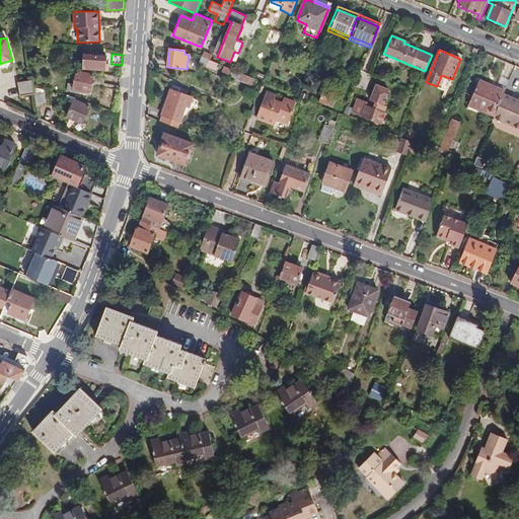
[(83,69),(104,70),(105,66),(105,56),(84,55),(83,69)]
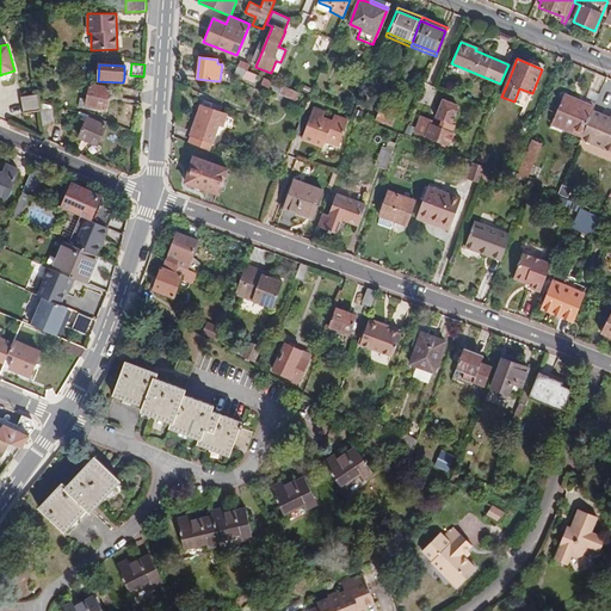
[(239,67),(238,67),(234,75),(242,79),(253,84),(257,75),(247,71),(239,67)]
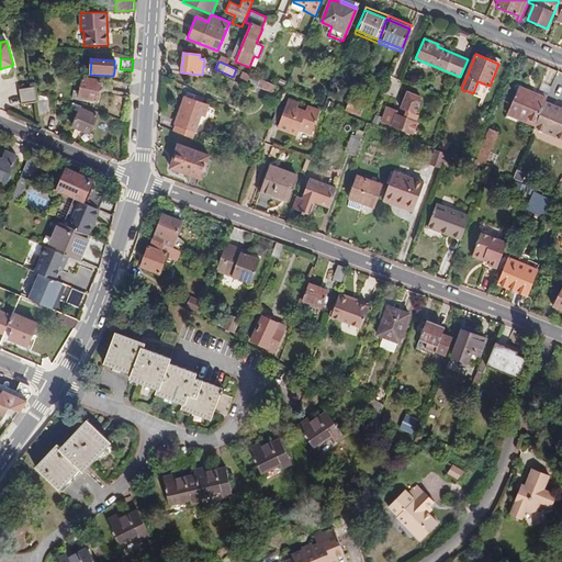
[(250,75),(243,71),(239,78),(243,80),(247,81),(250,75)]
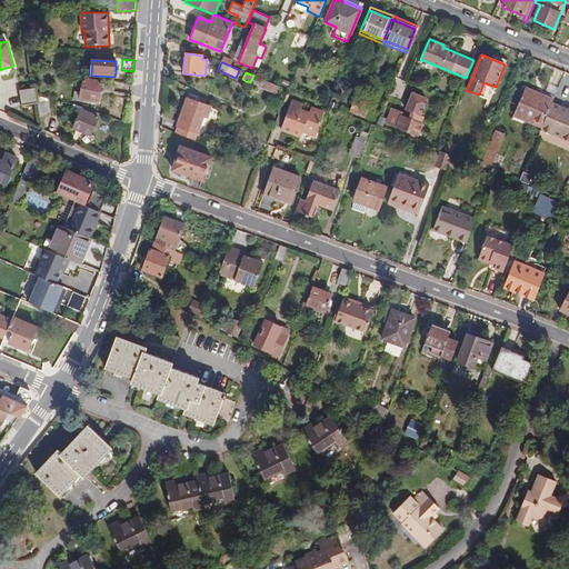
[(279,87),(253,76),(250,82),(250,83),(276,95),(279,87)]
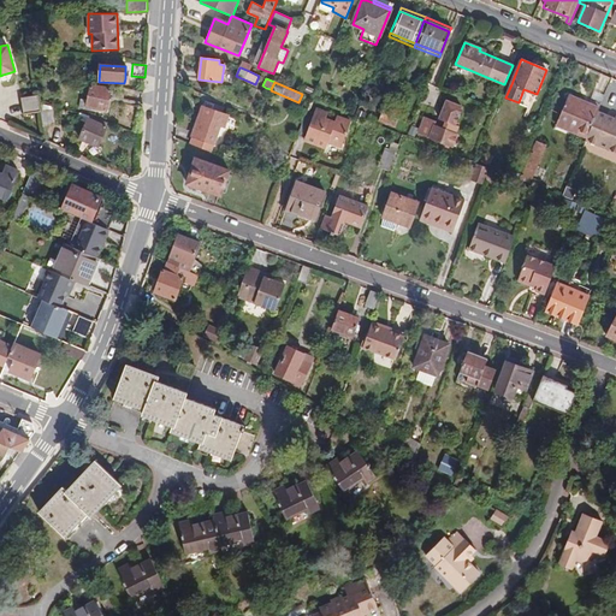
[(88,100),(87,106),(106,111),(111,88),(90,84),(88,100)]
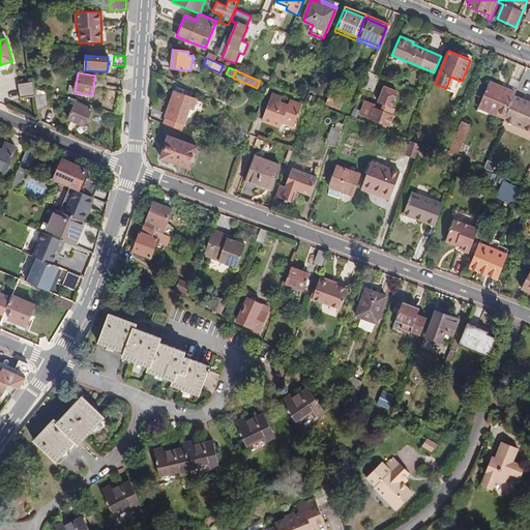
[(106,85),(123,89),(123,80),(107,77),(106,85)]
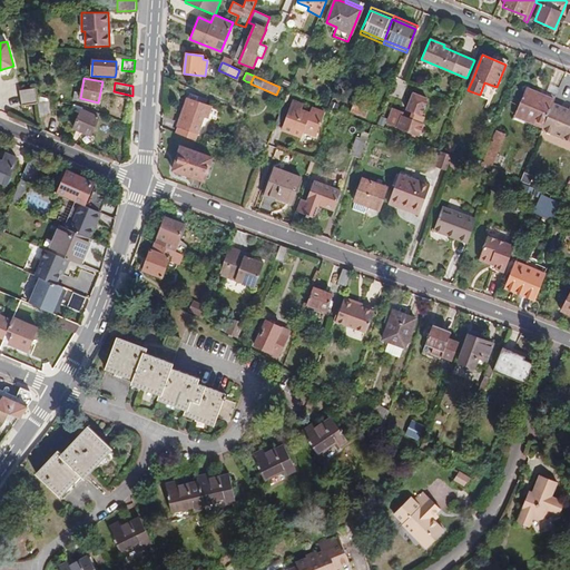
[(484,82),(480,95),(491,100),(497,87),(484,82)]
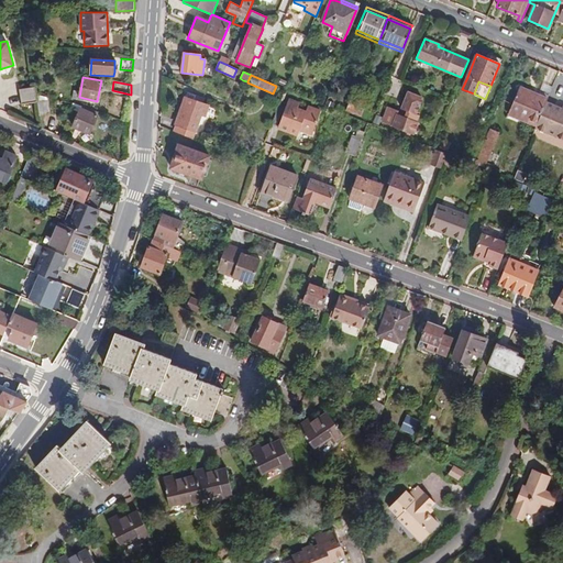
[(36,95),(35,86),(19,89),(21,106),(37,102),(37,100),(36,95)]
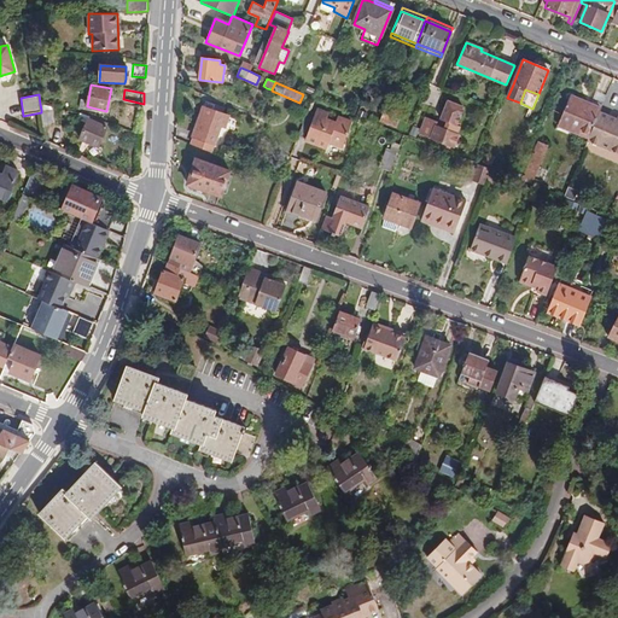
[(601,109),(570,97),(558,126),(589,139),(600,112),(601,109)]
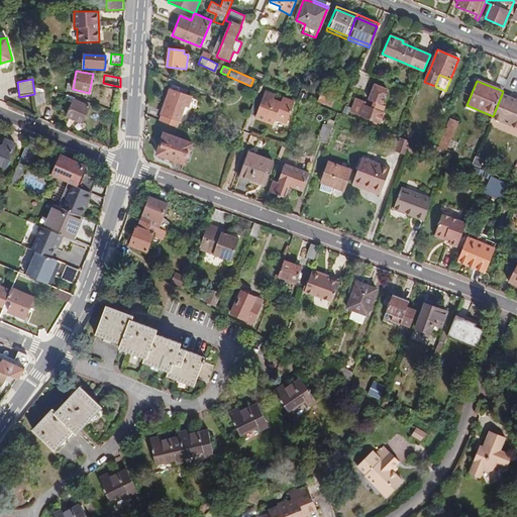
[(381,105),(387,90),(375,85),(369,100),(374,102),(378,104),(381,105)]
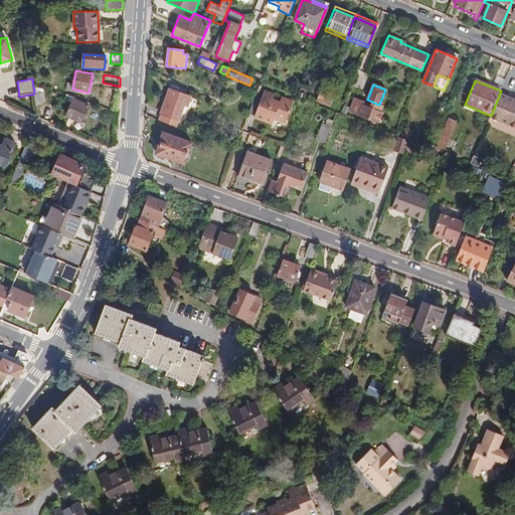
[(191,97),(169,89),(160,114),(162,115),(160,120),(180,127),(184,115),(182,114),(186,103),(189,104),(191,97)]
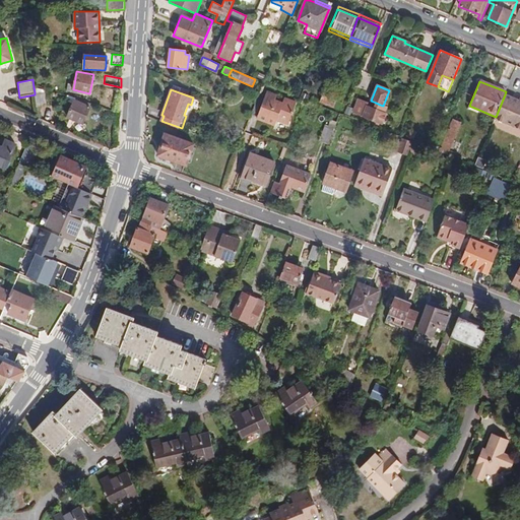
[(338,94),(328,90),(322,104),(333,108),(338,94)]
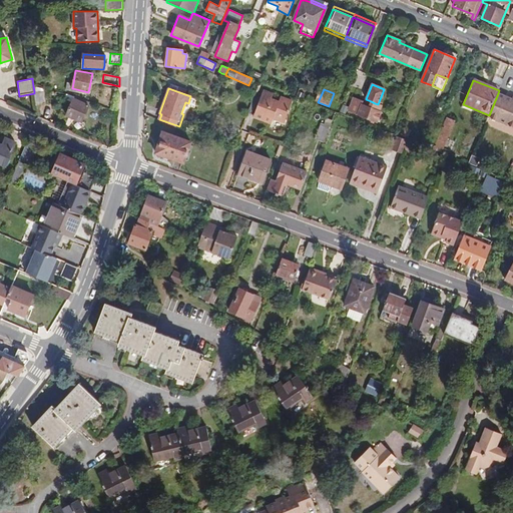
[(34,93),(35,105),(46,104),(44,90),(34,91),(34,93)]
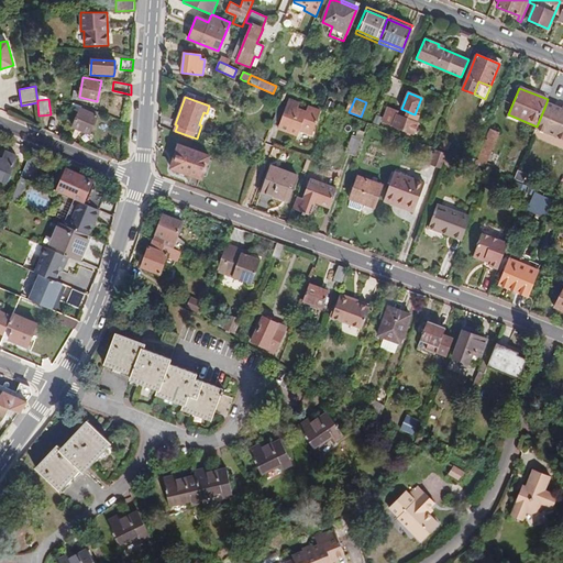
[(278,125),(278,129),(298,135),(299,131),(312,135),(320,112),(307,107),(306,111),(298,109),(299,105),(288,100),(285,108),(278,125)]
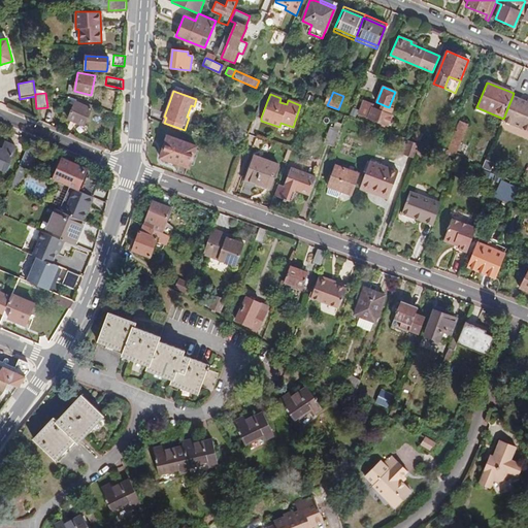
[(527,102),(513,96),(503,119),(502,121),(527,131),(527,102)]
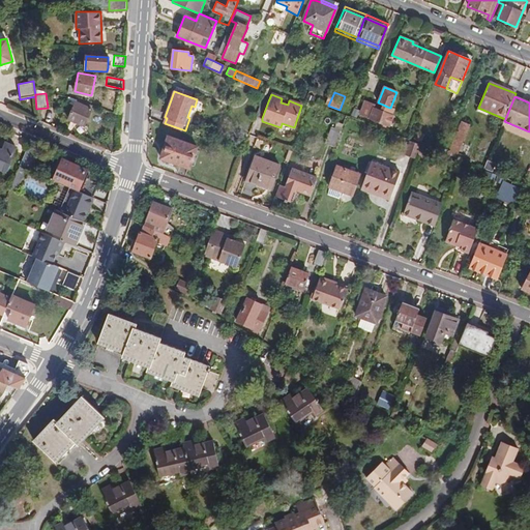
[(75,106),(68,119),(84,126),(92,108),(76,101),(66,97),(64,101),(75,106)]
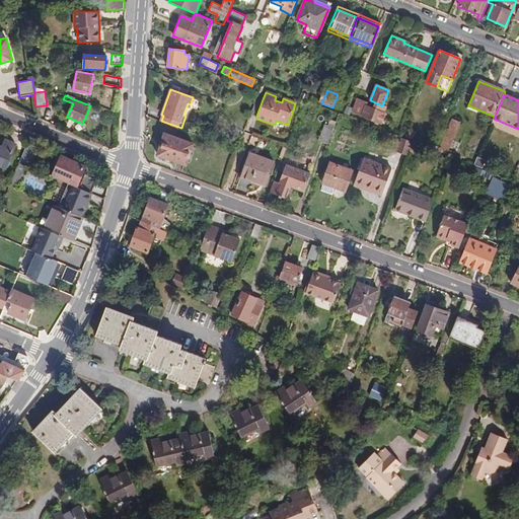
[(256,116),(263,99),(257,97),(250,114),(256,116)]
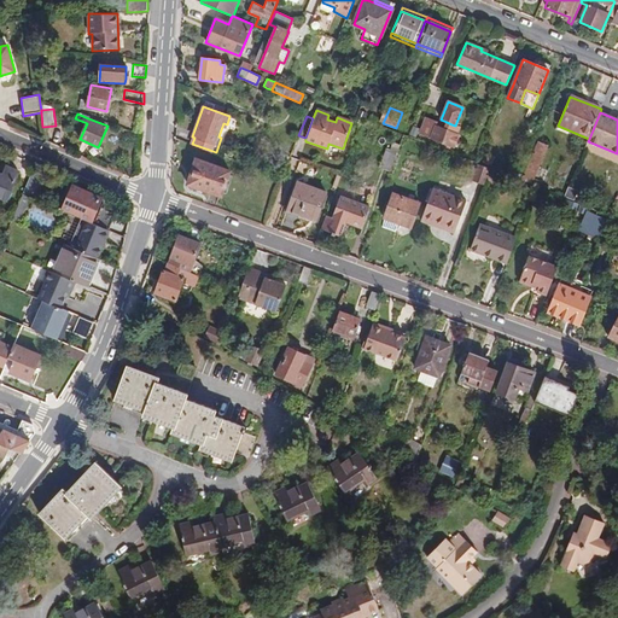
[(436,126),(437,122),(425,117),(420,130),(419,134),(450,146),(454,149),(459,135),(449,132),(444,129),(436,126)]
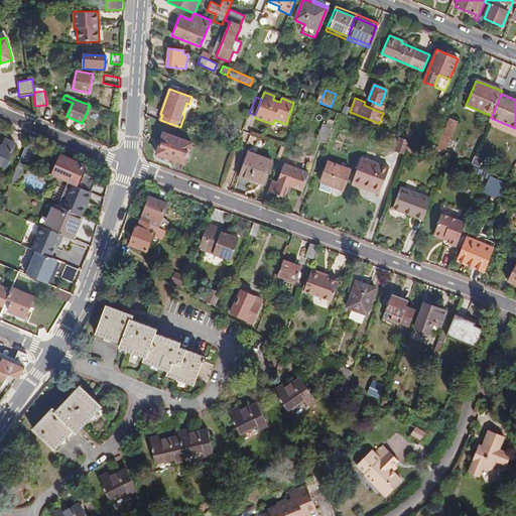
[(351,109),(344,106),(341,113),(348,115),(350,112),(351,109)]
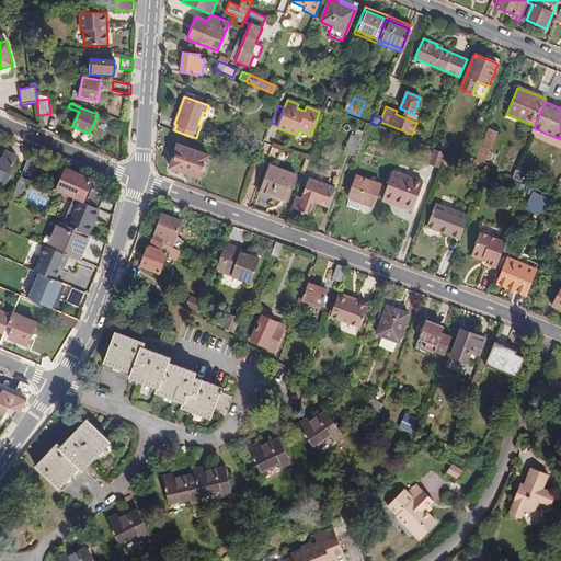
[(484,164),(497,133),(488,128),(474,160),(484,164)]
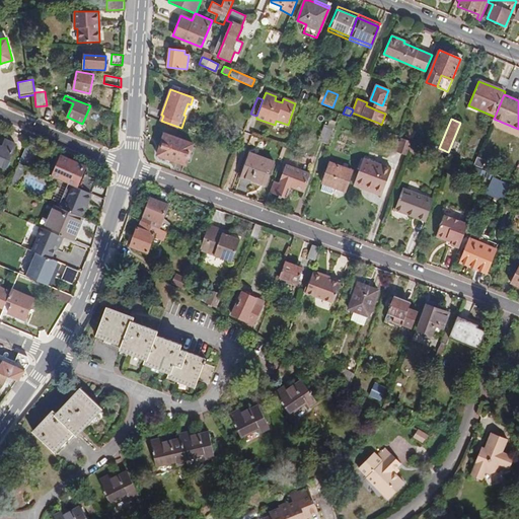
[(336,122),(329,120),(327,126),(324,125),(318,141),(327,144),(335,125),(336,122)]
